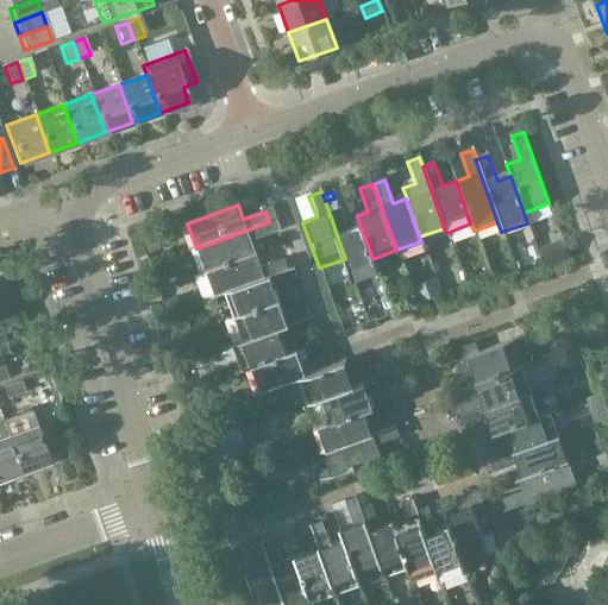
[(328,210),(345,259),(352,276),(375,268),(373,259),(361,227),(349,231),(340,206),(328,210)]
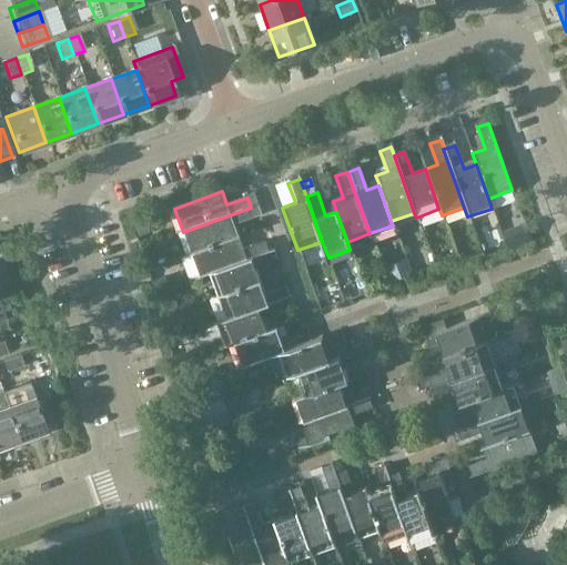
[(234,225),(261,217),(257,205),(251,208),(183,232),(191,255),(239,238),(234,225)]
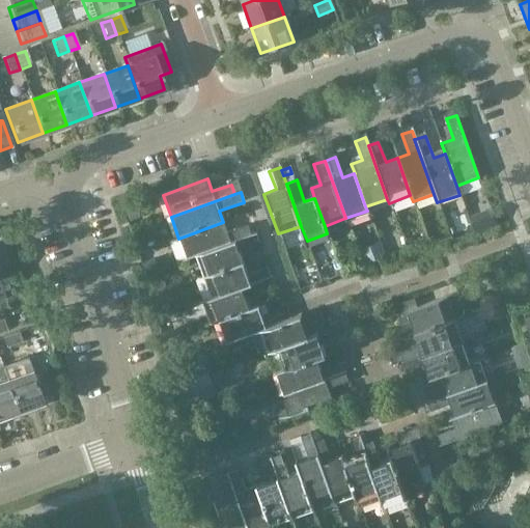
[(134,206),(122,210),(127,222),(138,218),(134,206)]
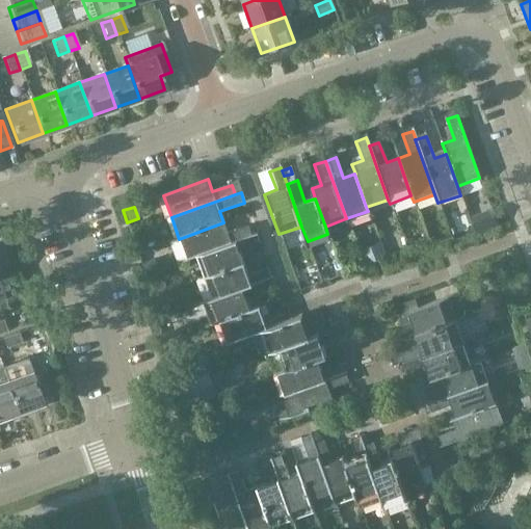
[(229,235),(223,222),(179,239),(187,261),(196,258),(251,238),(247,228),(229,235)]
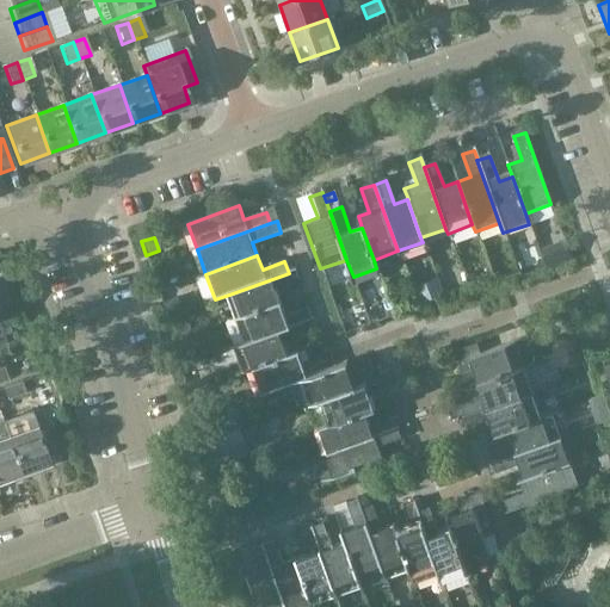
[(234,320),(282,303),(277,290),(297,283),(294,271),(289,273),(226,296),(234,320)]
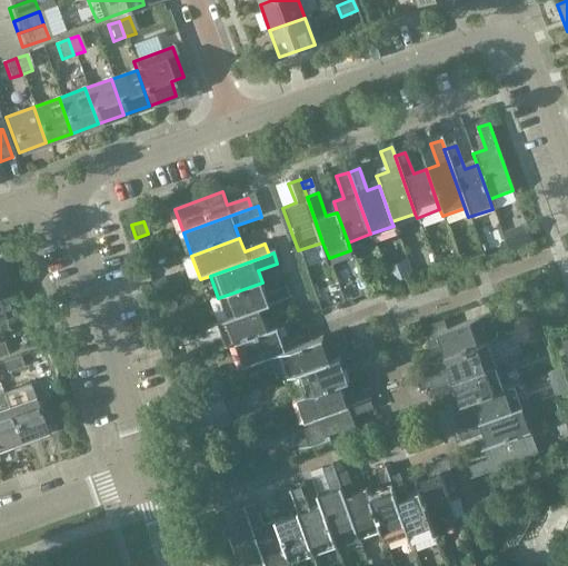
[(405,259),(384,267),(389,281),(410,275),(405,259)]
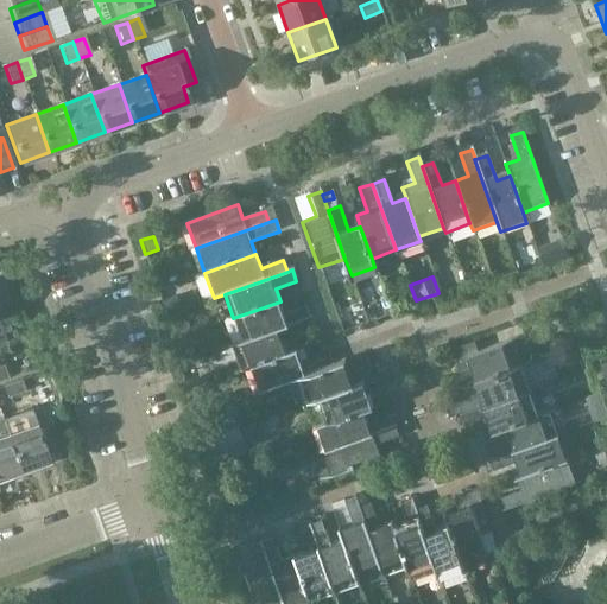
[(233,318),(241,343),(299,322),(299,323),(310,319),(307,309),(285,316),(280,302),(233,318)]
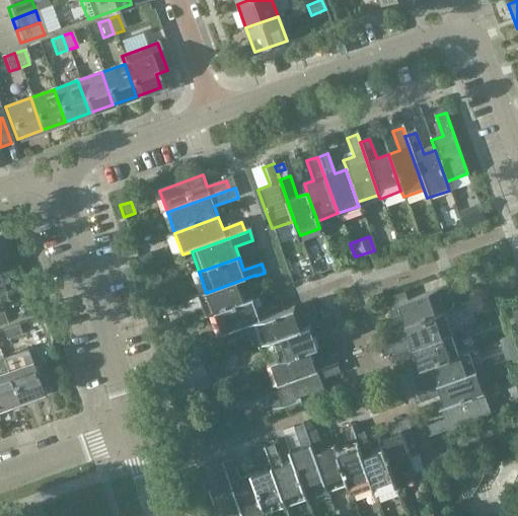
[(255,275),(206,293),(198,296),(205,317),(215,314),(214,313),(243,303),(239,293),(259,286),(255,276),(255,275)]
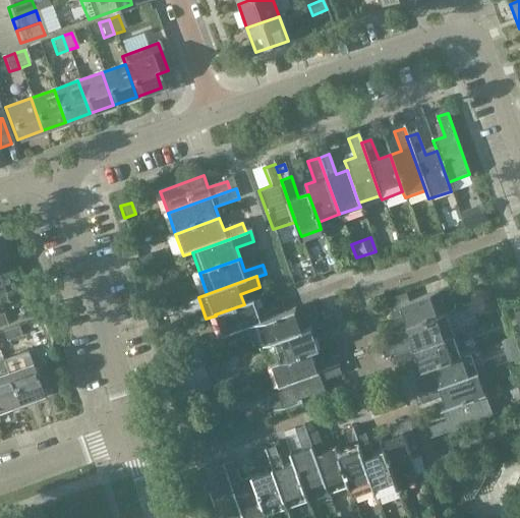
[(402,317),(406,328),(446,314),(438,292),(409,302),(406,293),(387,300),(394,320),(402,317)]
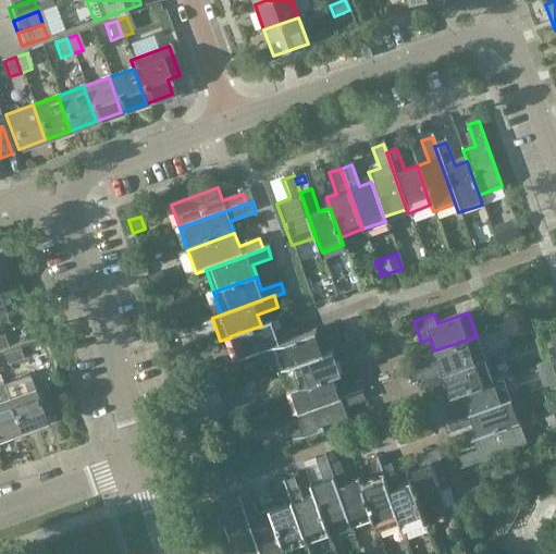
[(261,327),(261,325),(230,336),(231,337),(238,359),(274,347),(273,346),(300,336),(296,325),(275,333),(271,322),(261,327)]
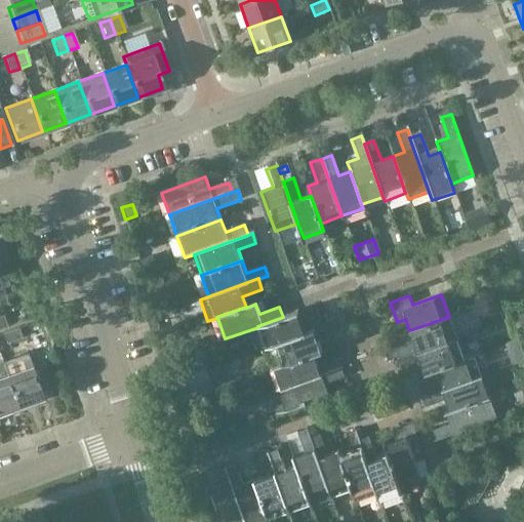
[(266,349),(275,346),(274,345),(325,326),(322,316),(303,323),(298,311),(283,317),(257,326),(258,327),(266,349)]
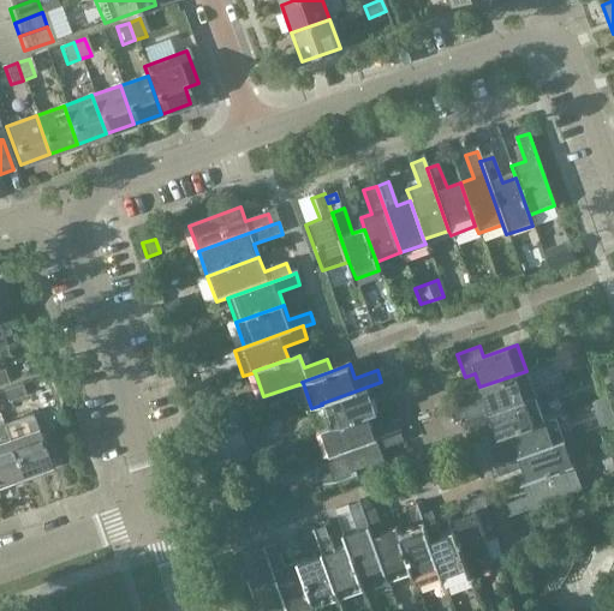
[(462,408),(466,420),(535,396),(526,371),(480,387),(484,400),(462,408)]
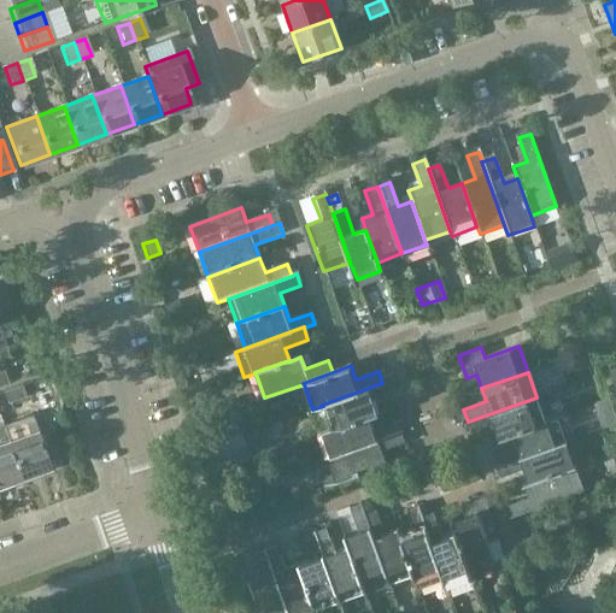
[(322,405),(323,406),(332,430),(368,417),(379,413),(375,401),(397,393),(392,379),(382,383),(322,405)]
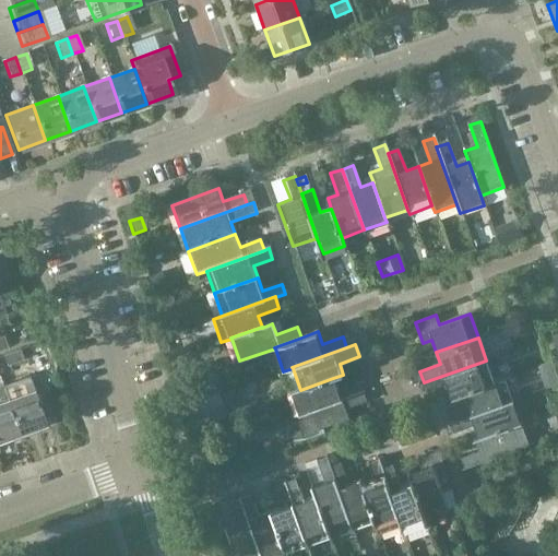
[(22,362),(18,352),(14,353),(1,357),(6,367),(22,362)]
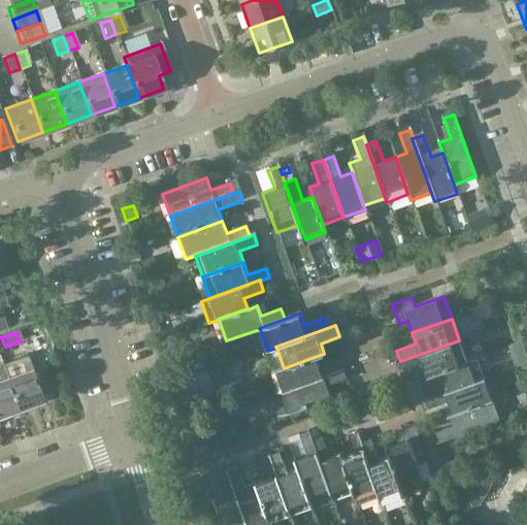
[(459,340),(400,361),(403,371),(423,364),(427,374),(436,371),(466,361),(459,340)]
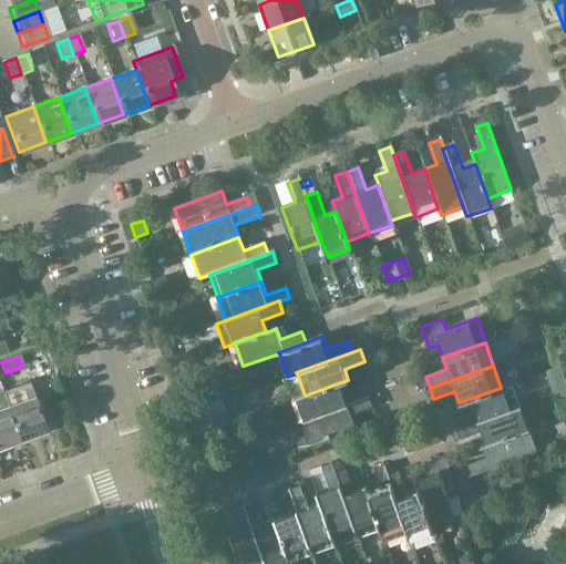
[(304,421),(367,399),(363,389),(342,397),(338,383),(305,396),(296,399),(304,421)]
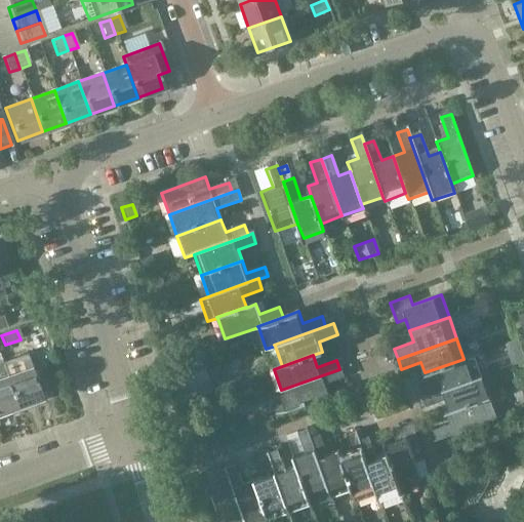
[(417,389),(420,399),(481,377),(473,356),(464,359),(434,369),(438,382),(417,389)]
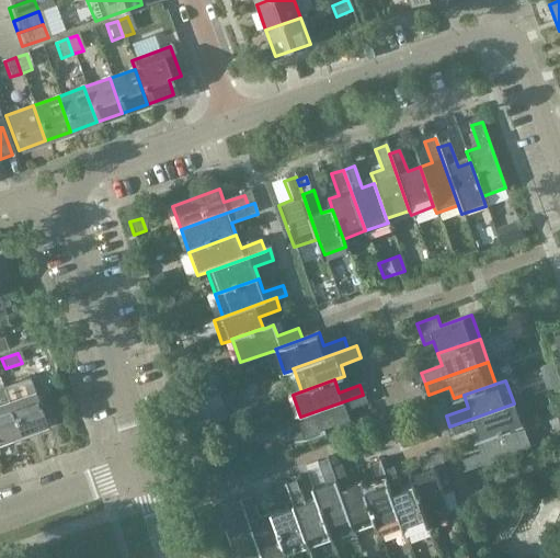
[(0,445),(9,442),(11,445),(21,442),(7,402),(6,397),(4,397),(1,388),(0,388),(0,445)]
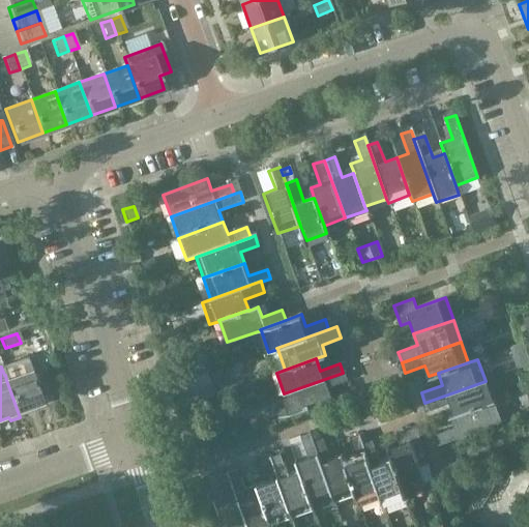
[(28,414),(27,411),(42,405),(31,371),(6,380),(20,417),(28,414)]
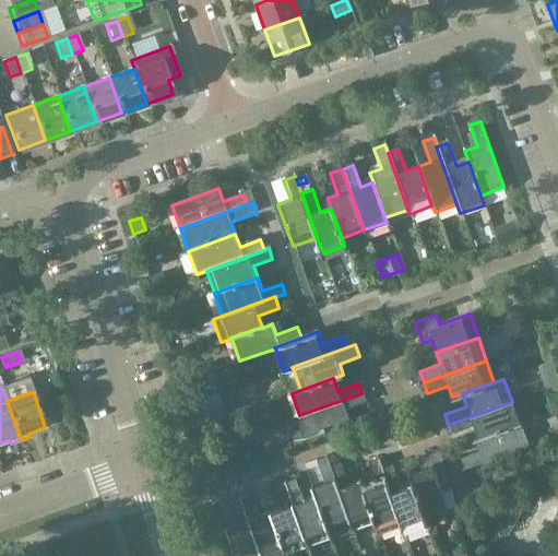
[(366,404),(361,393),(299,415),(300,416),(296,417),(304,440),(349,424),(345,412),(366,404)]
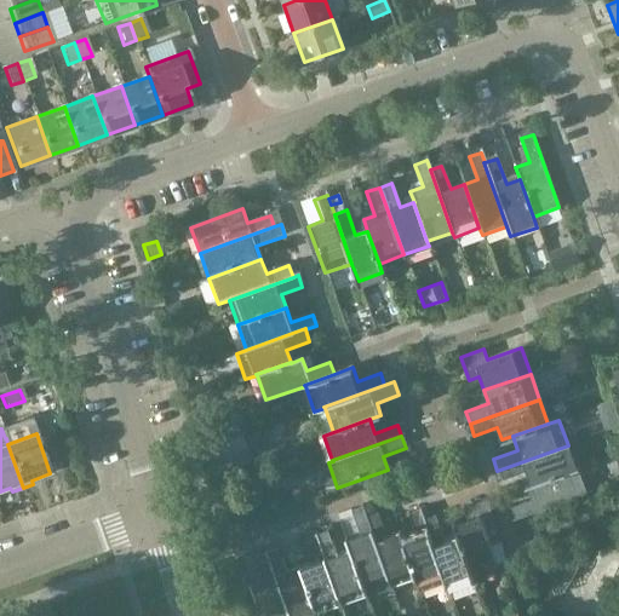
[(568,445),(497,471),(502,482),(526,473),(531,487),(577,471),(568,445)]
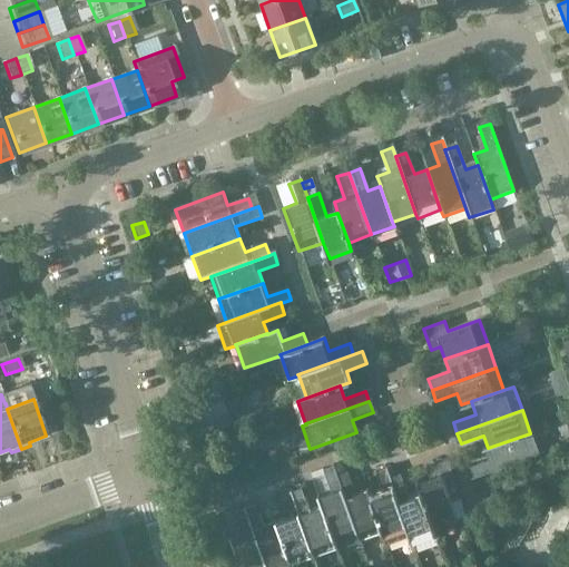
[(530,433),(488,448),(479,451),(483,463),(466,469),(470,480),(538,457),(530,433)]
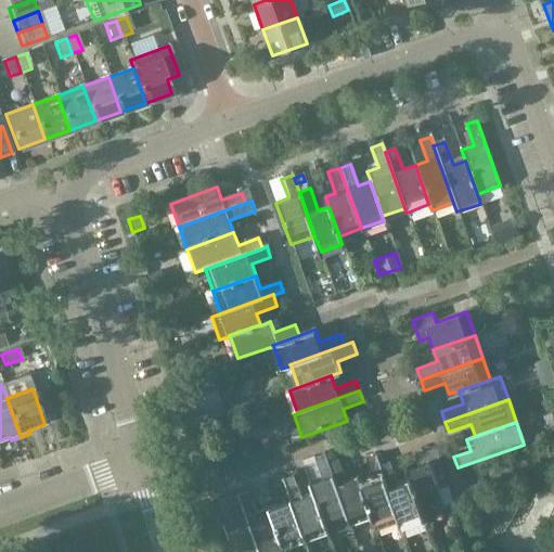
[(404,471),(409,482),(410,480),(421,512),(443,504),(439,490),(448,487),(434,450),(414,457),(417,466),(404,471)]
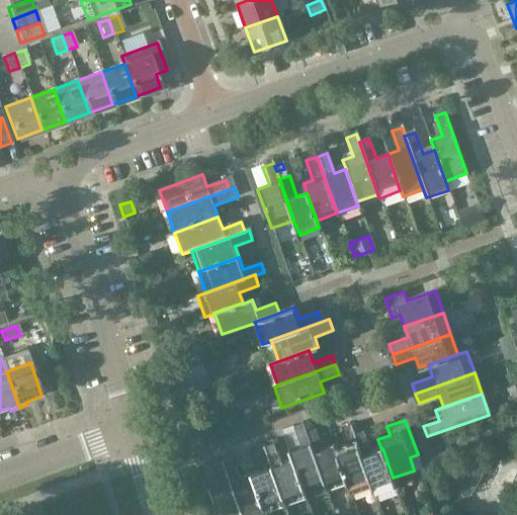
[(287,450),(290,460),(291,460),(306,499),(327,491),(307,433),(304,425),(292,429),(298,446),(287,450)]
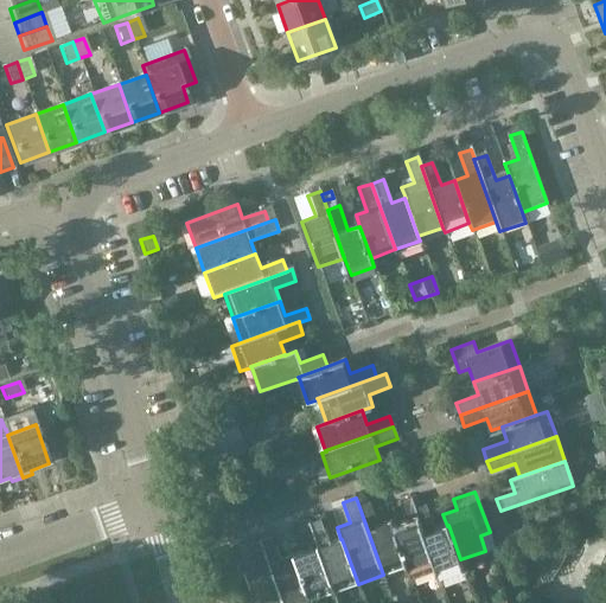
[(409,577),(434,569),(435,568),(416,511),(415,511),(412,501),(399,506),(406,528),(395,532),(408,566),(406,568),(409,577)]
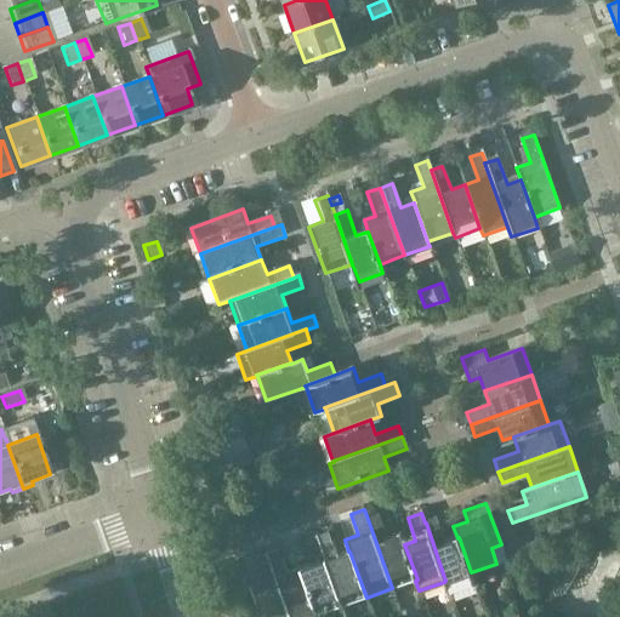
[(392,588),(415,581),(417,580),(404,544),(403,544),(398,532),(385,537),(377,515),(368,519),(392,588)]
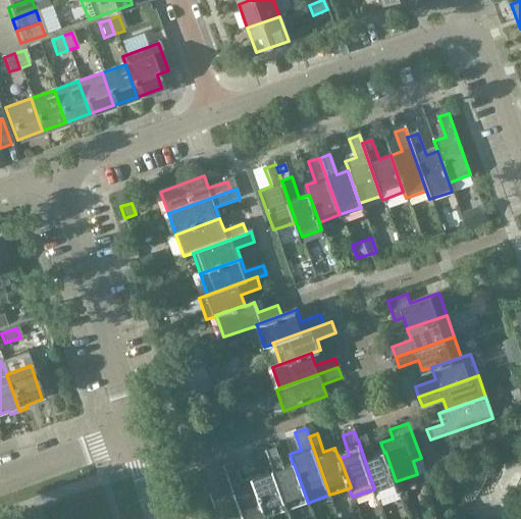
[(365,436),(358,439),(374,488),(373,489),(377,499),(399,491),(396,482),(396,481),(385,452),(384,453),(373,457),(365,436)]
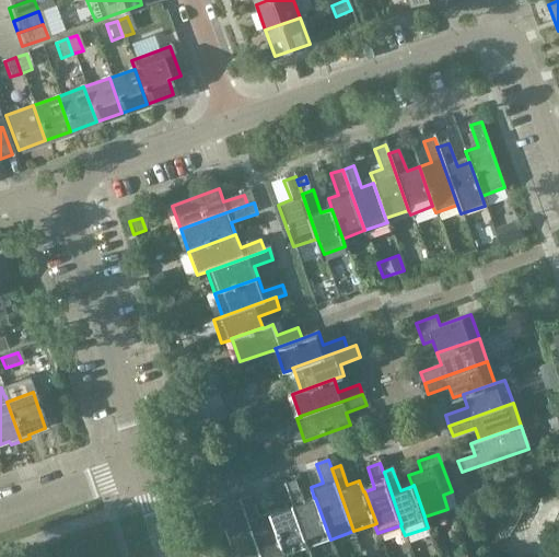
[(307,547),(330,540),(315,498),(314,498),(302,502),(294,483),(286,486),(307,547)]
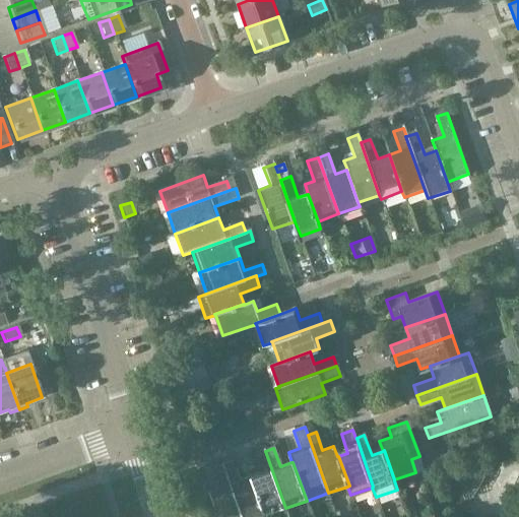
[(264,515),(265,515),(285,508),(265,451),(255,454),(261,473),(251,476),(264,515)]
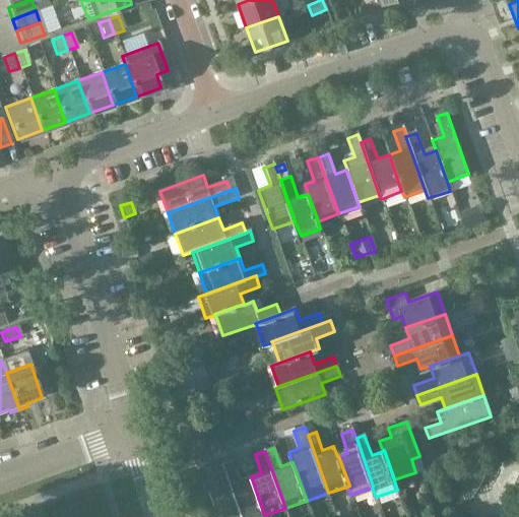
[(265,516),(265,515),(264,515),(251,476),(238,481),(232,463),(223,466),(241,516),(265,516)]
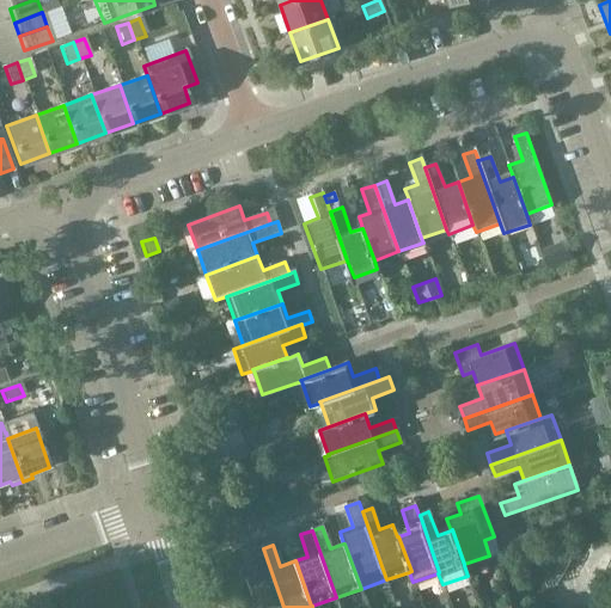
[(283,607),(263,548),(251,552),(258,575),(244,579),(254,607),(283,607)]
